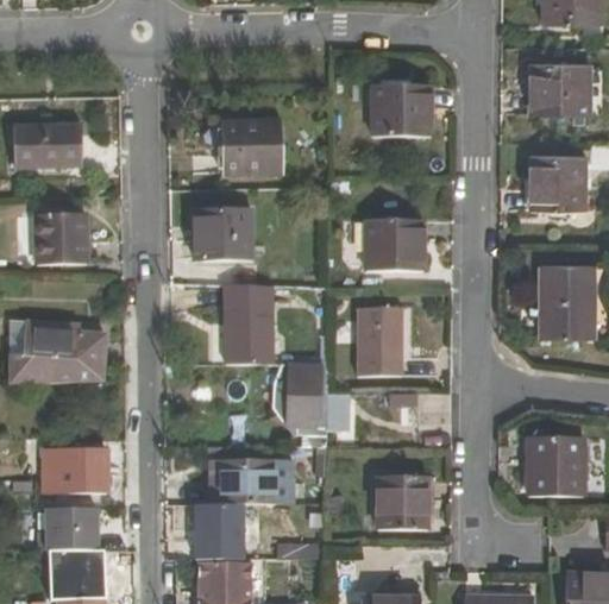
[(540,0),(540,19),(602,20),(601,0),(540,0)]
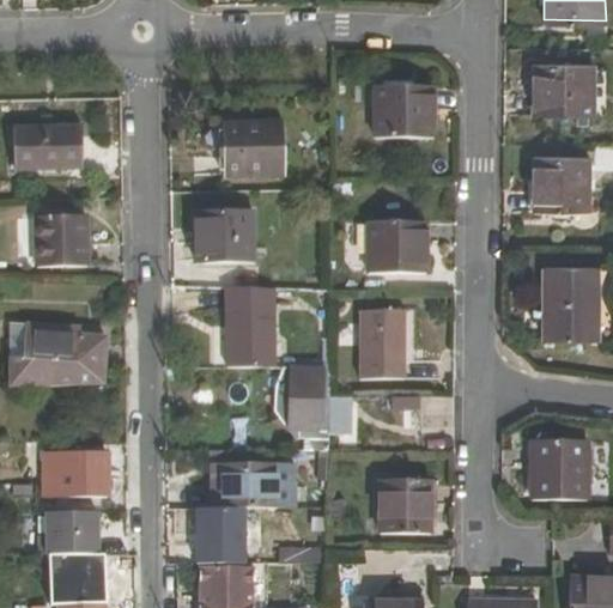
[(545,78),(545,113),(594,114),(595,64),(530,64),(532,78),(545,78)]
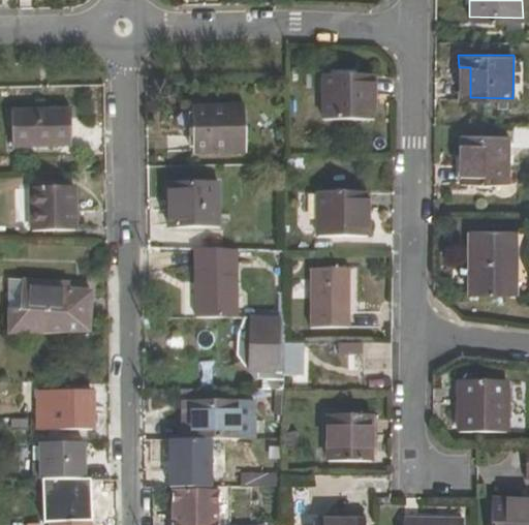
[(459,96),(470,97),(470,67),(459,67),(459,96)]
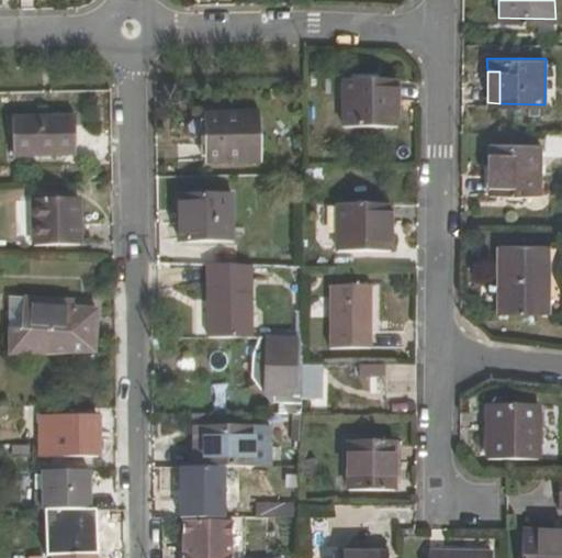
[(392,112),(393,78),(343,77),(343,123),(398,124),(400,112),(392,112)]
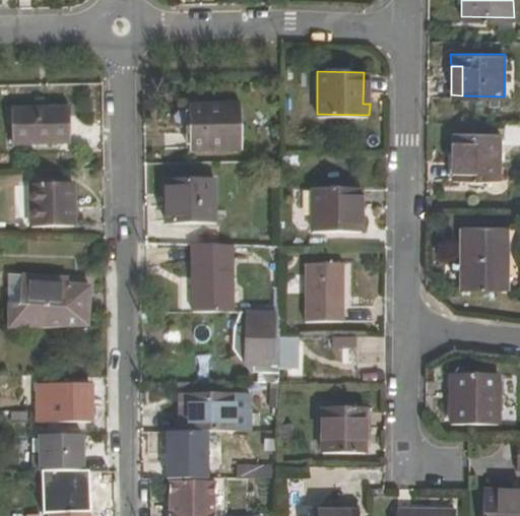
[(239,103),(190,103),(191,147),(240,146),(239,103)]
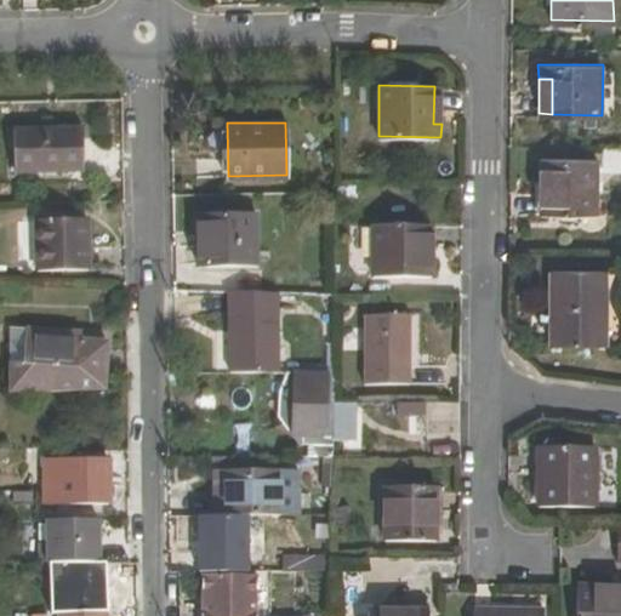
[(80,124),(13,126),(15,171),(81,170),(80,124)]
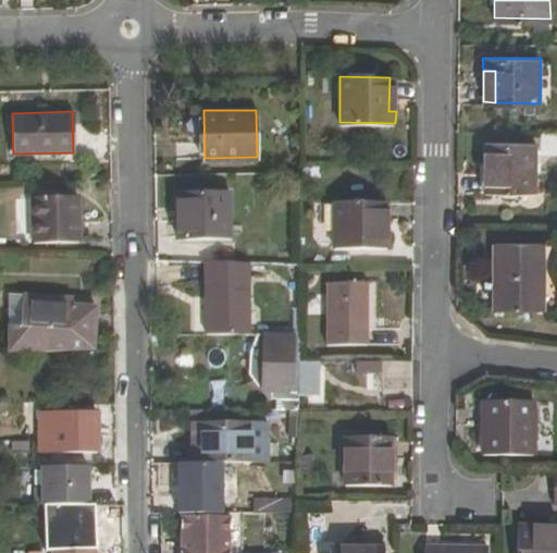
[(535,143),(483,142),(483,188),(534,188),(535,143)]
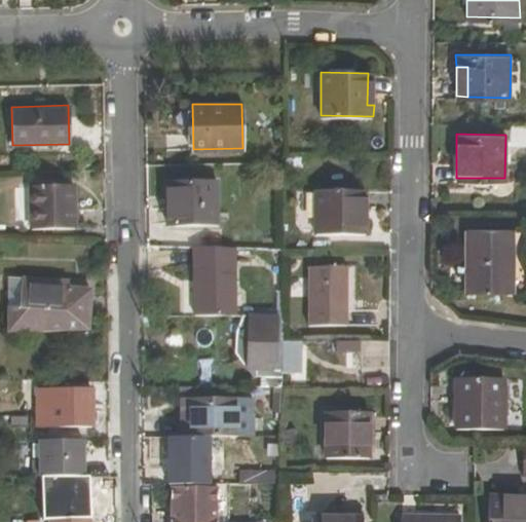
[(179,206),(180,223),(218,222),(217,180),(170,180),(170,204),(179,206)]
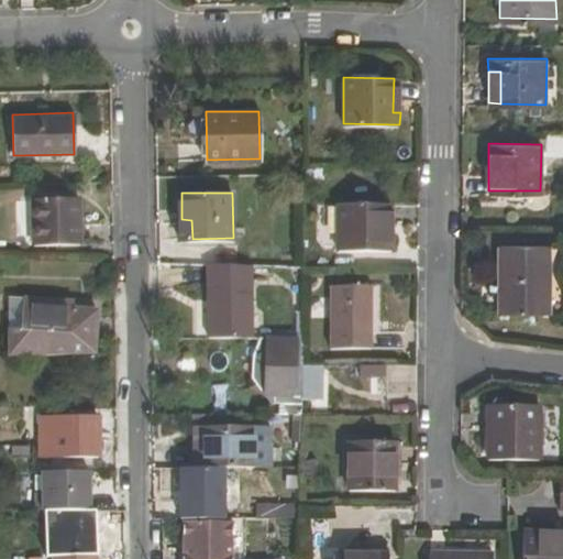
[(79,197),(33,197),(33,243),(80,242),(79,197)]
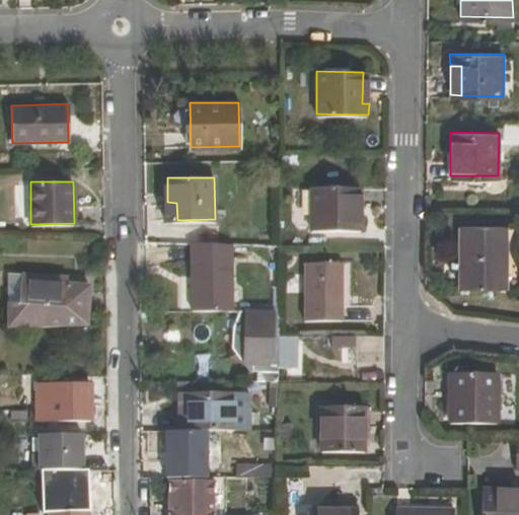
[(360,188),(311,187),(310,229),(359,230),(360,188)]
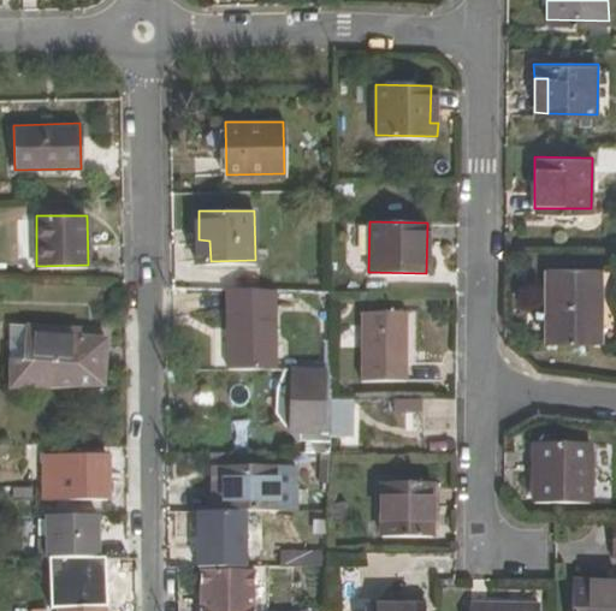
[(199,262),(211,261),(209,241),(199,239),(199,262)]
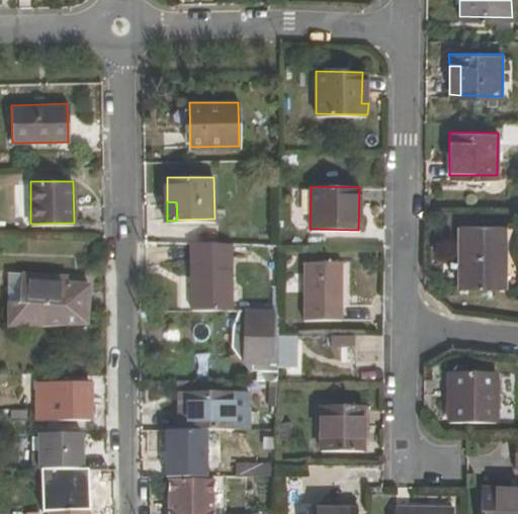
[(505,224),(459,224),(458,285),(504,285),(505,224)]
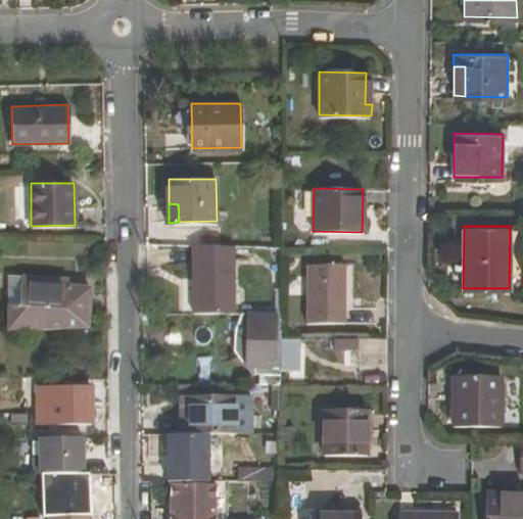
[(234,245),(193,244),(193,311),(235,311),(234,245)]
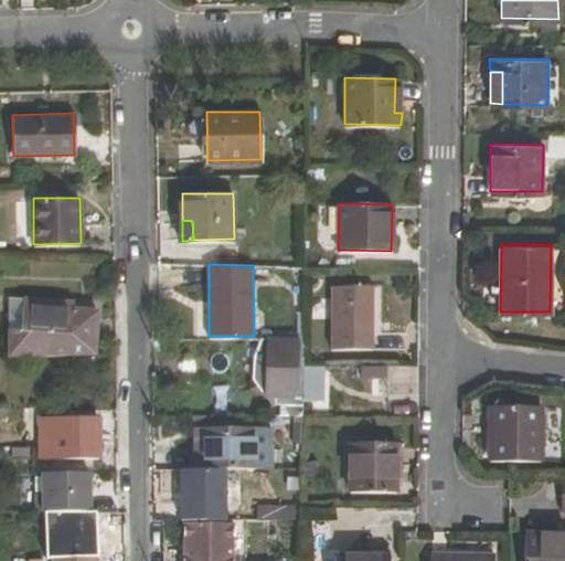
[(372,347),(373,286),(334,285),(332,346),(372,347)]
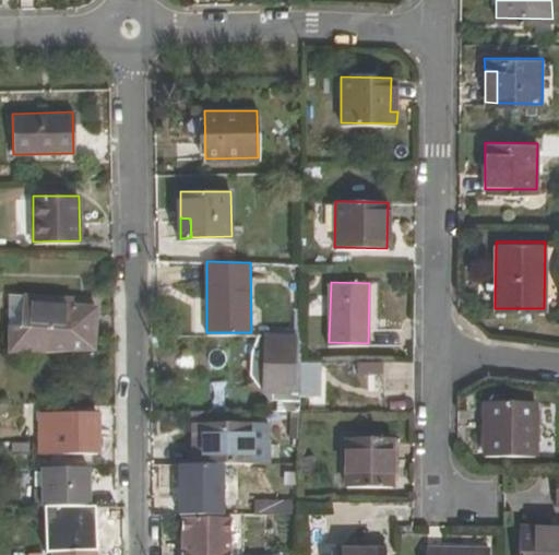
[(8,351),(94,349),(93,305),(70,305),(69,294),(21,295),(21,326),(7,327),(8,351)]
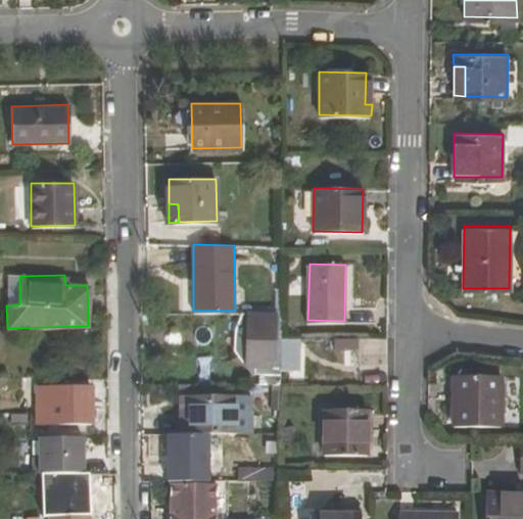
[(179,307),(189,307),(190,275),(179,275),(179,307)]
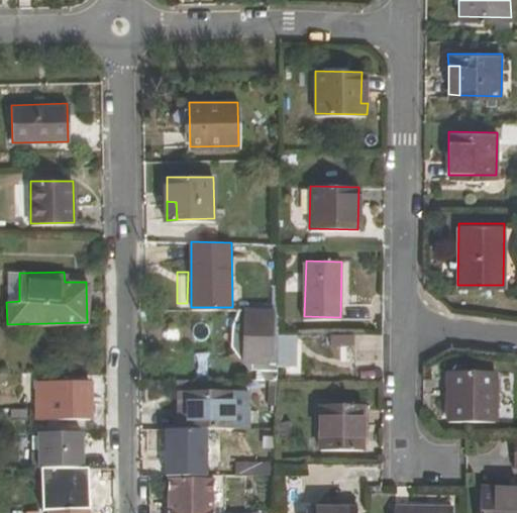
[(277,331),(277,307),(241,307),(242,325),(233,325),(233,345),(241,344),(242,364),(268,364),(268,376),(276,376),(276,363),(296,363),(296,332),(277,331)]
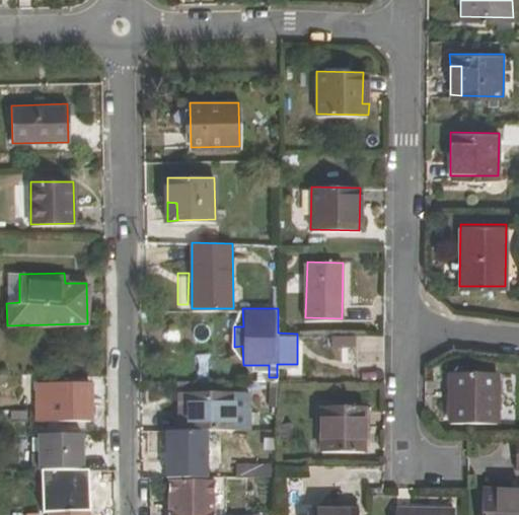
[(367,353),(367,333),(321,334),(321,352),(367,353)]
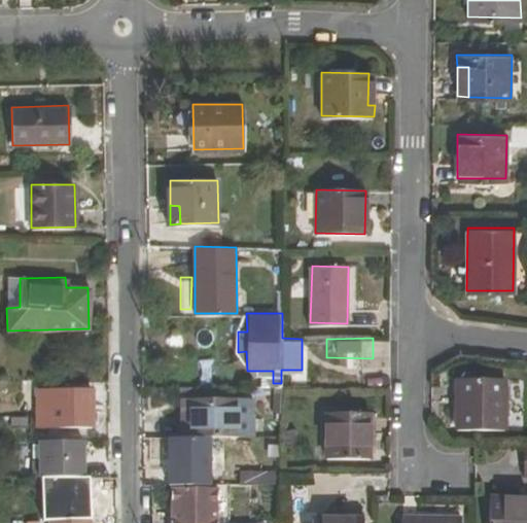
[(505,378),(466,378),(466,413),(458,413),(457,427),(505,427),(505,378)]
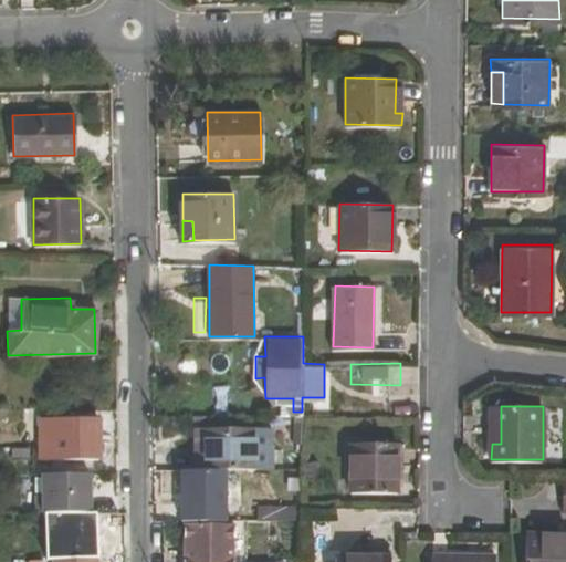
[(501,444),(501,406),(493,406),(492,444),(501,444)]
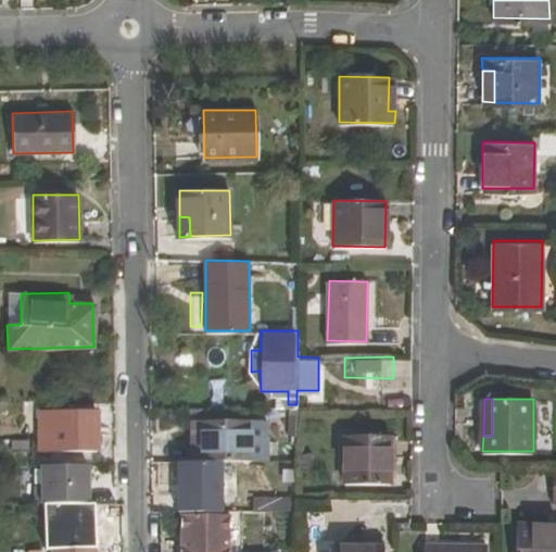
[(54,450),(96,449),(96,409),(54,409),(54,418),(38,419),(38,439),(54,439),(54,450)]
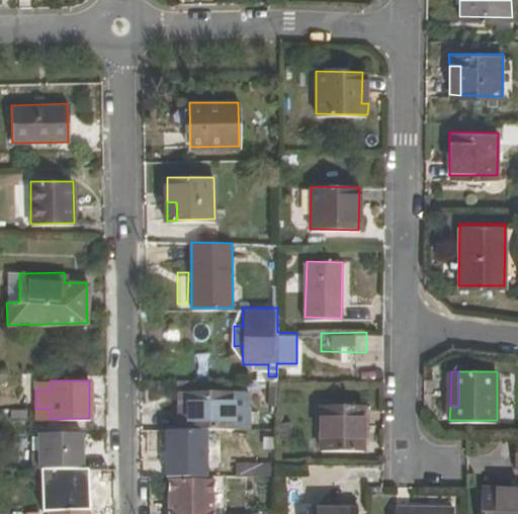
[(191,426),(192,391),(184,391),(182,426),(191,426)]
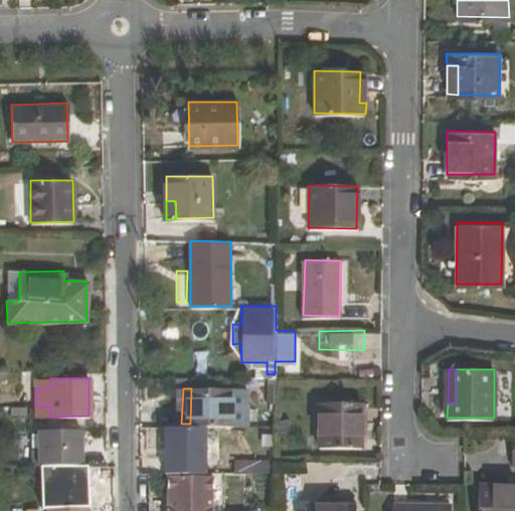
[(233,388),(191,388),(190,423),(232,423),(233,388)]
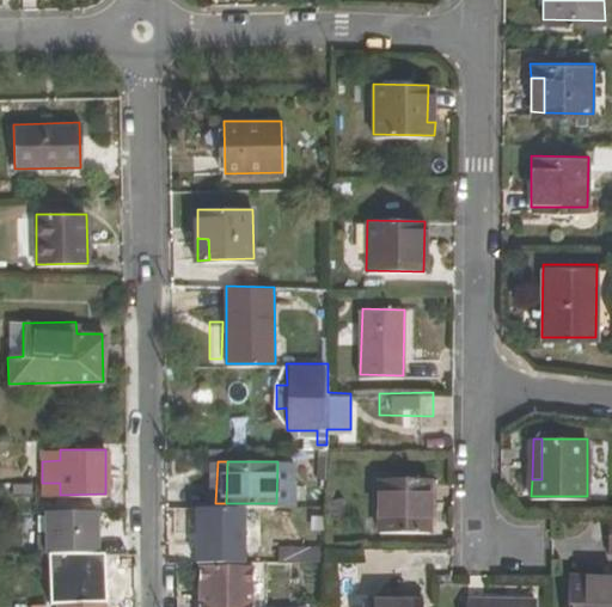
[(427,529),(428,478),(378,477),(377,529),(427,529)]
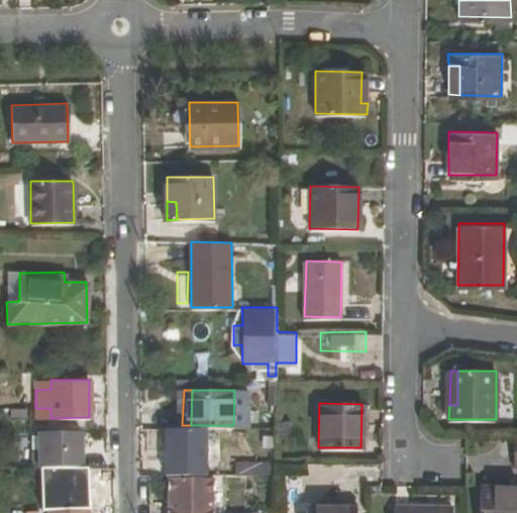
[(44,431),(45,467),(76,466),(94,466),(93,430),(44,431)]
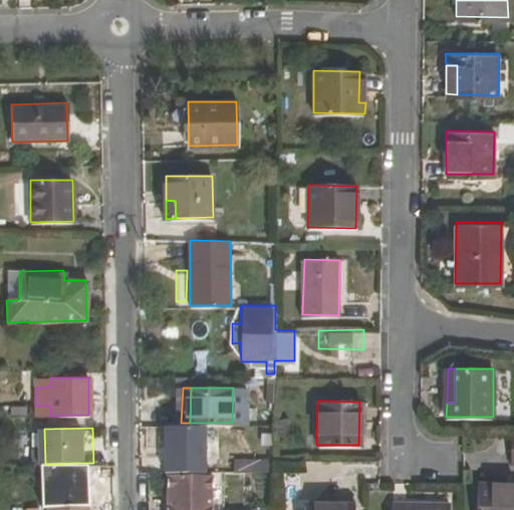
[(272,459),(272,458),(234,458),(234,471),(271,471),(272,459)]
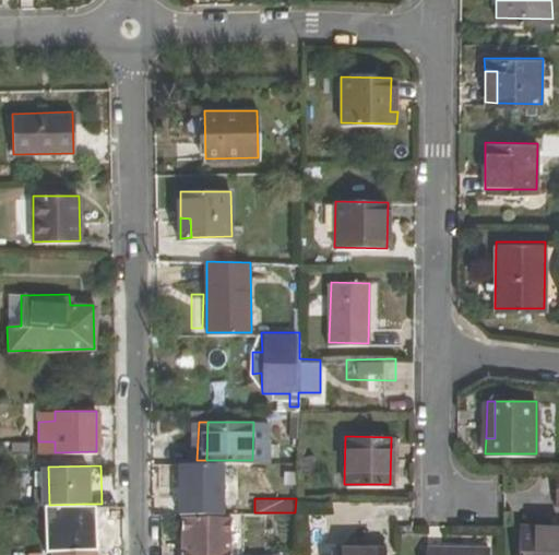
[(83,547),(82,504),(49,505),(50,554),(95,554),(96,547),(83,547)]
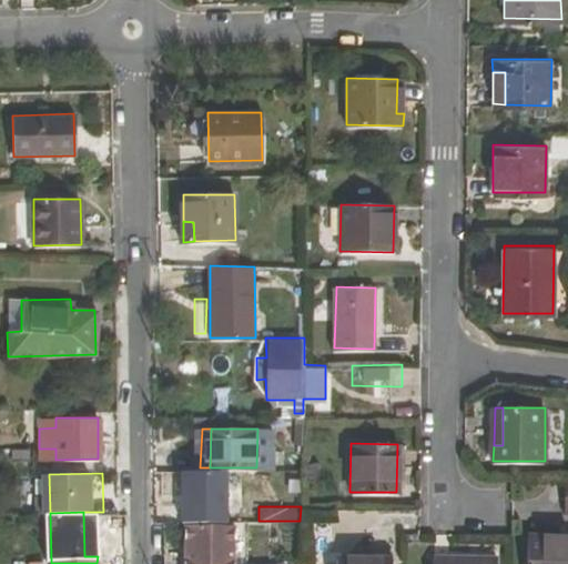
[(235,563),(236,521),(188,521),(186,563),(235,563)]
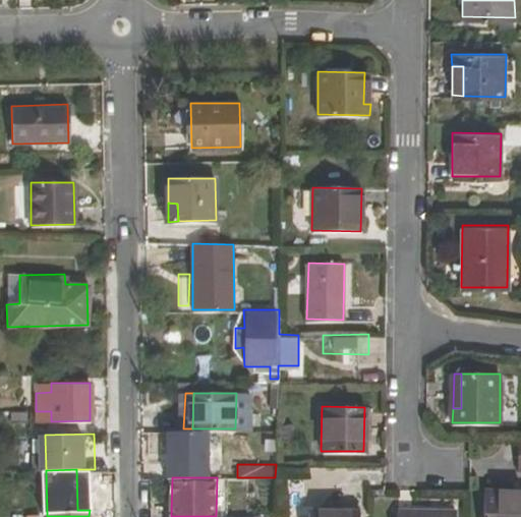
[(275,506),(275,485),(249,485),(249,506),(275,506)]
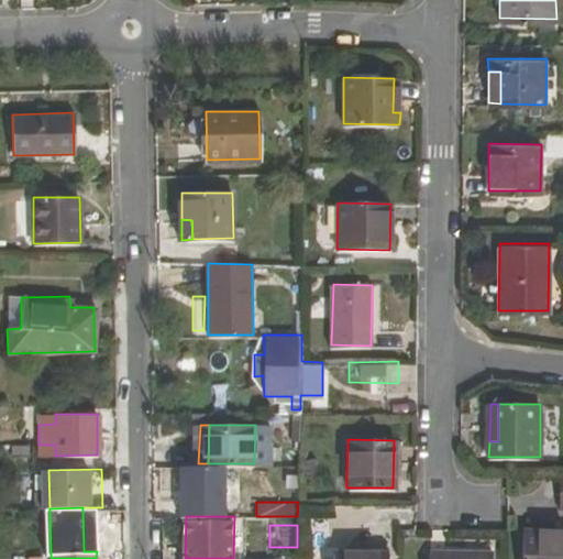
[(523,558),(562,558),(562,527),(525,527),(523,558)]
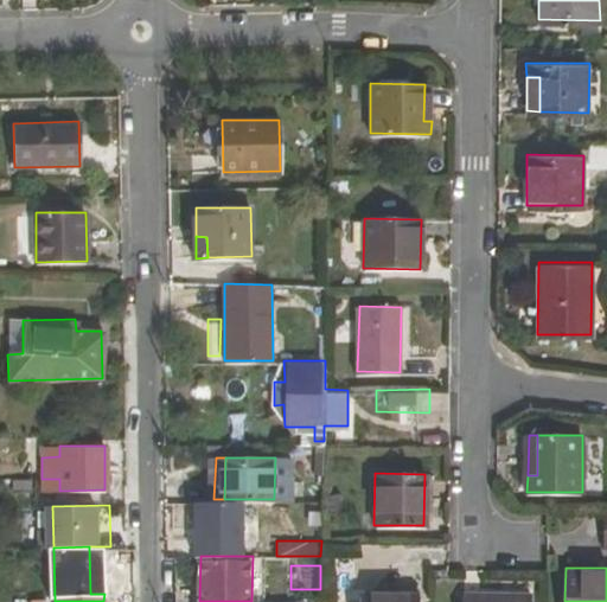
[(526,601),(528,591),(466,590),(465,601),(526,601)]
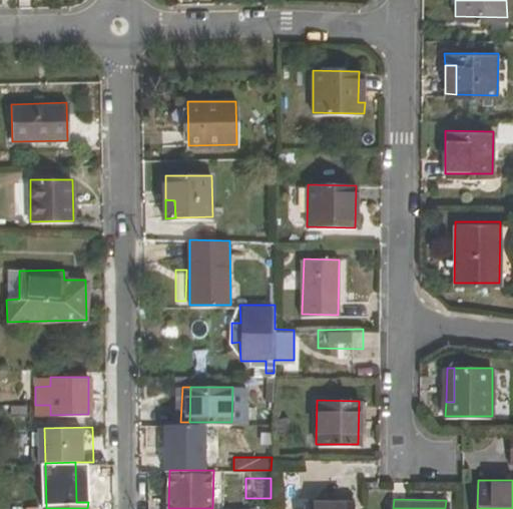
[(344,508),(344,500),(313,500),(313,508),(344,508)]
